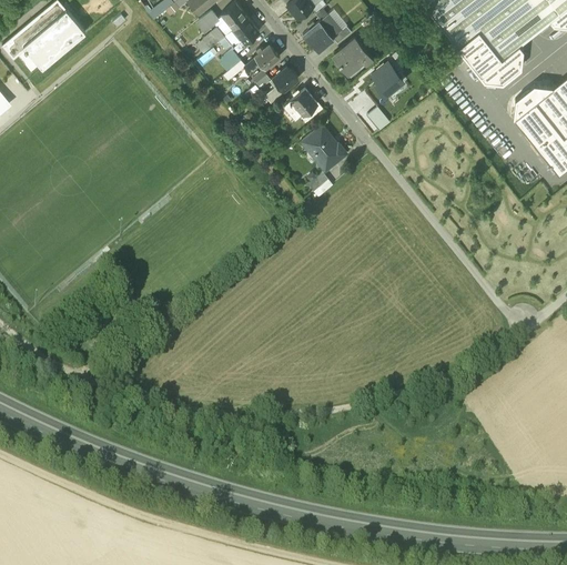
[(181,0),(175,6),(180,11),(189,3),(189,2),(191,0),(181,0)]
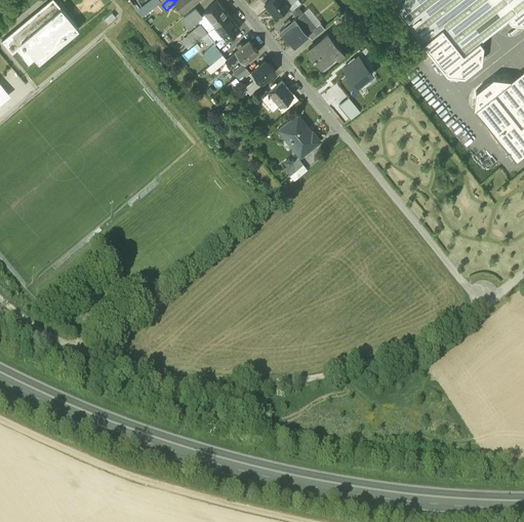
[(195,5),(191,0),(176,0),(174,2),(174,3),(184,14),(195,5)]
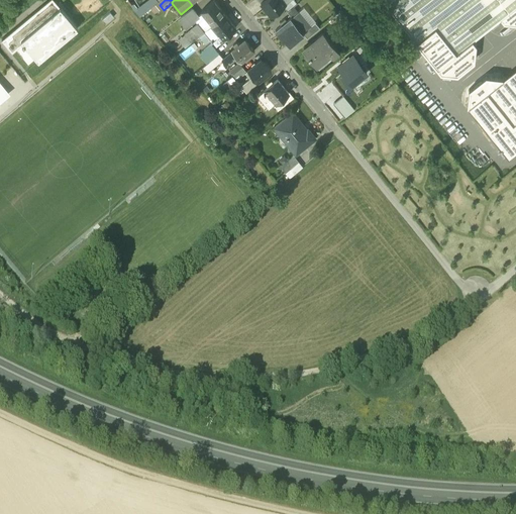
[(269,0),(262,6),(272,19),(286,7),(280,0),(269,0)]
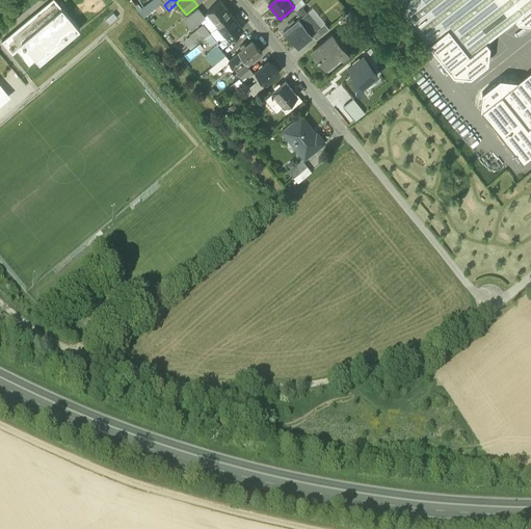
[(530,0),(394,0),(454,76),(470,79),(486,67),(488,50),(485,44),(496,35),(512,23),(530,25),(530,0)]
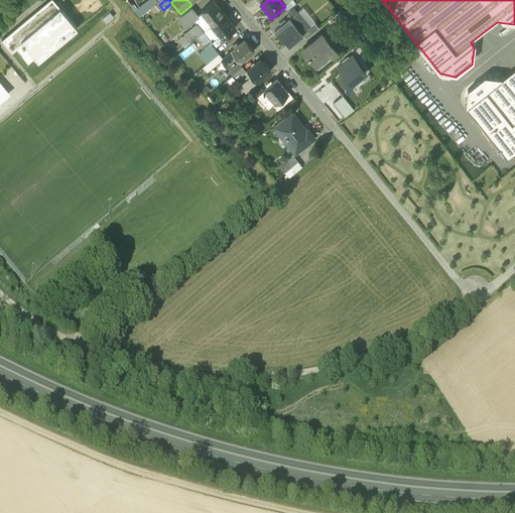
[(52,2),(2,44),(13,56),(23,48),(24,49),(25,49),(21,44),(60,11),(52,2)]
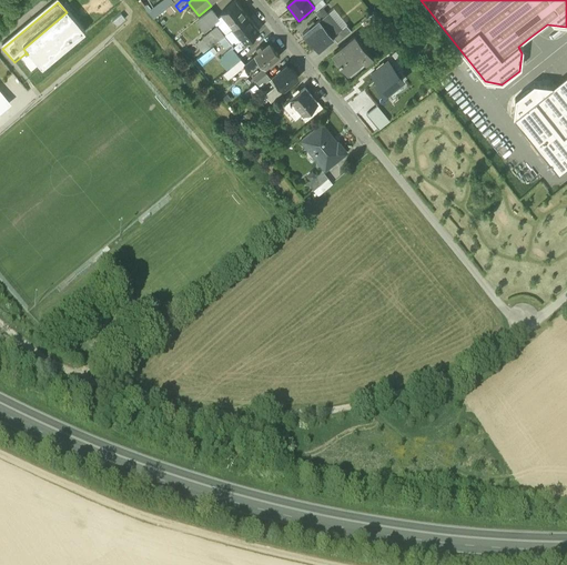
[(236,6),(221,17),(222,19),(233,32),(234,32),(247,20),(249,20),(236,6)]
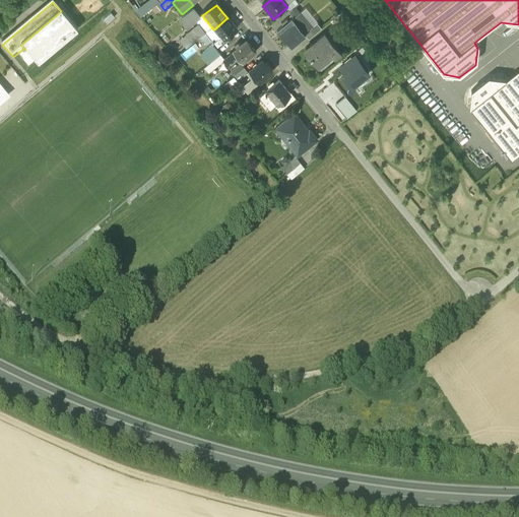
[(61,11),(21,45),(25,50),(40,65),(79,31),(61,11)]
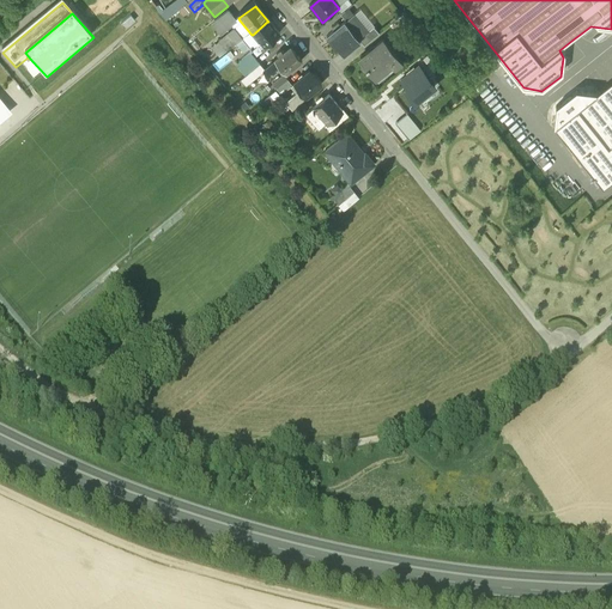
[(229,13),(212,28),(222,38),(232,29),(238,25),(237,23),(229,13)]
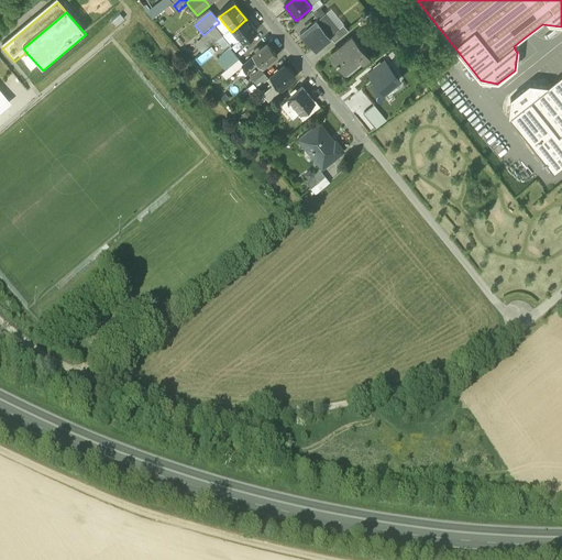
[(313,26),(311,23),(306,28),(309,30),(300,36),(309,46),(310,45),(317,53),(331,41),(330,40),(339,32),(326,15),(313,26)]
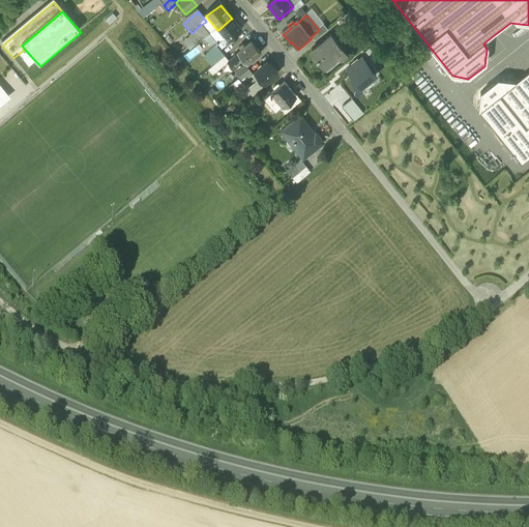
[(357,26),(349,16),(339,24),(348,34),(357,26)]
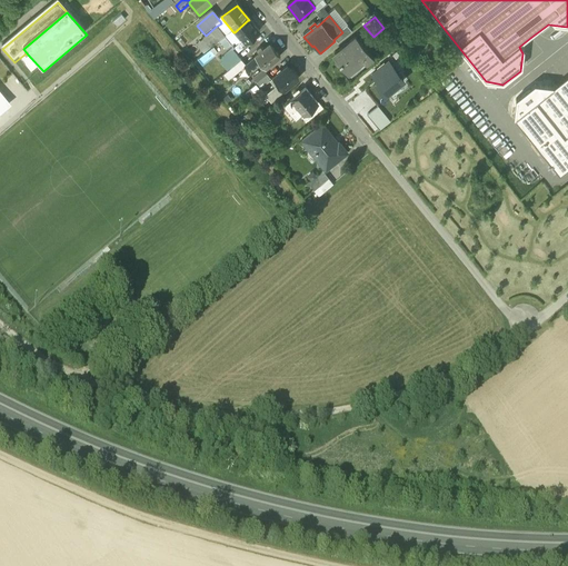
[(113,25),(117,29),(126,22),(121,18),(113,25)]
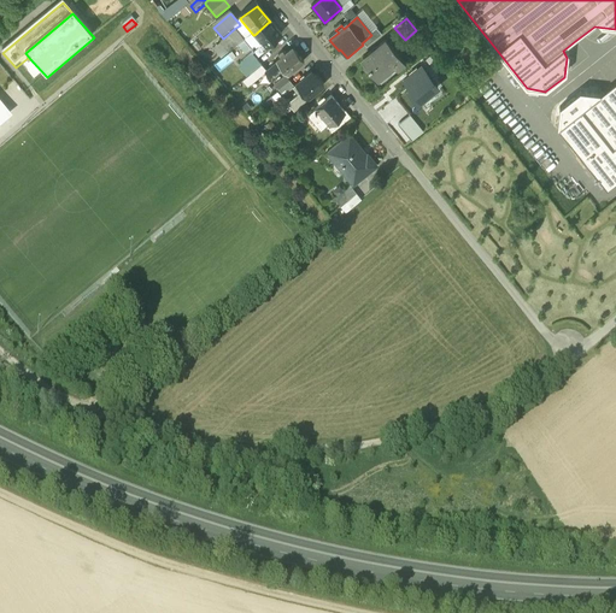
[(253,35),(241,21),(239,23),(240,25),(234,29),(236,33),(245,42),(253,35)]
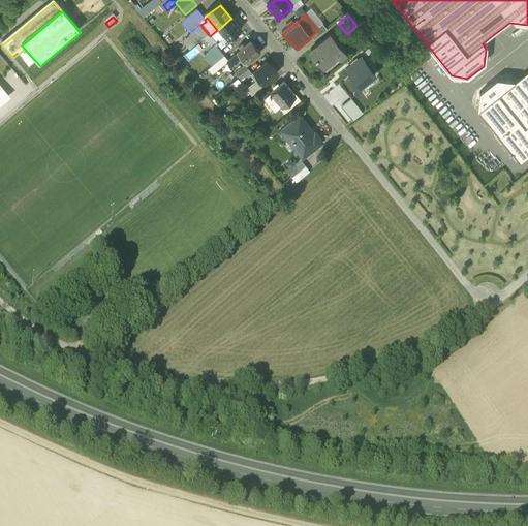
[(230,19),(218,30),(230,45),(236,41),(234,39),(242,32),(230,19)]
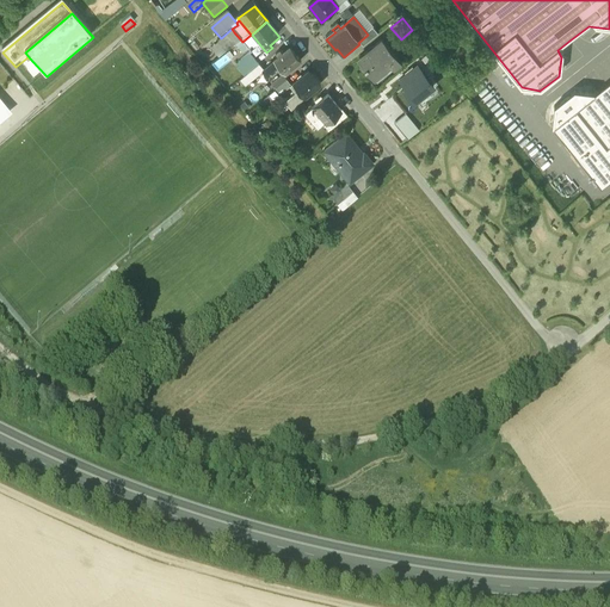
[(374,30),(368,35),(358,43),(359,44),(364,49),(379,36),(374,30)]
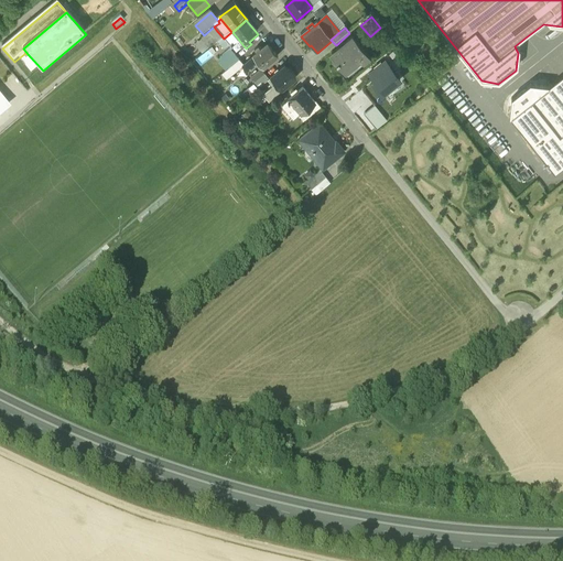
[(224,39),(216,30),(212,34),(218,43),(224,39)]
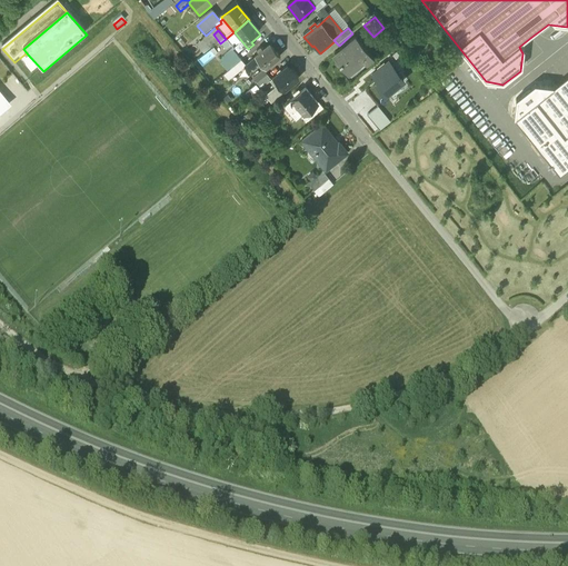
[(232,48),(226,39),(220,43),(227,51),(232,48)]
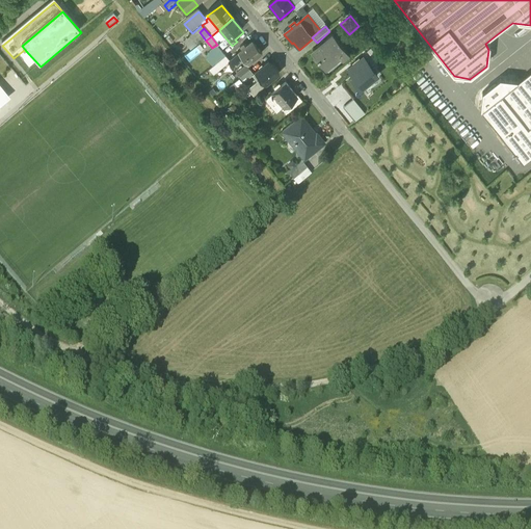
[(349,57),(334,37),(314,53),(319,59),(317,60),(326,72),(340,59),(342,62),(349,57)]
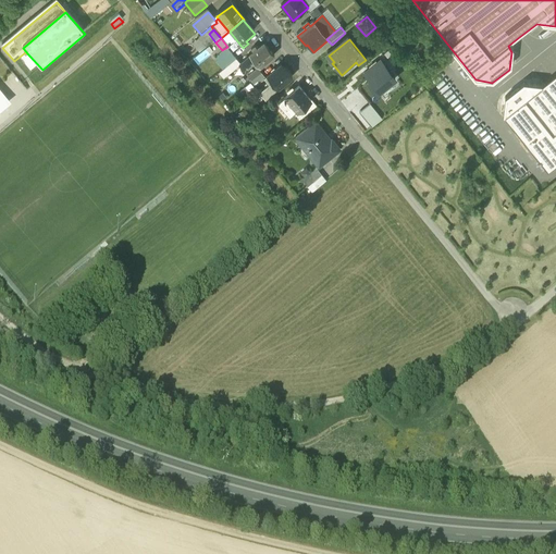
[(264,47),(258,52),(256,50),(252,53),(255,56),(239,68),(245,74),(256,65),(260,71),(275,59),(264,47)]
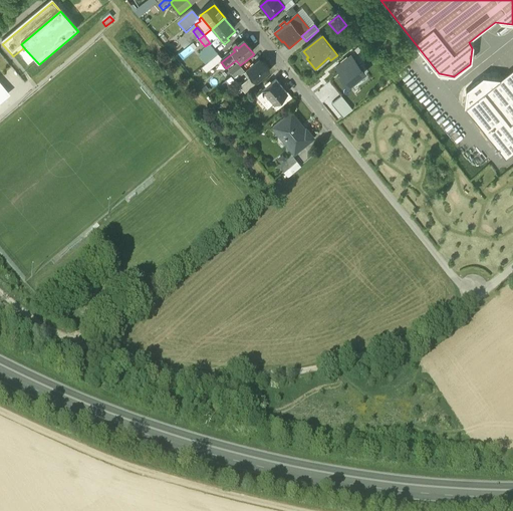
[(219,56),(211,47),(201,54),(209,64),(219,56)]
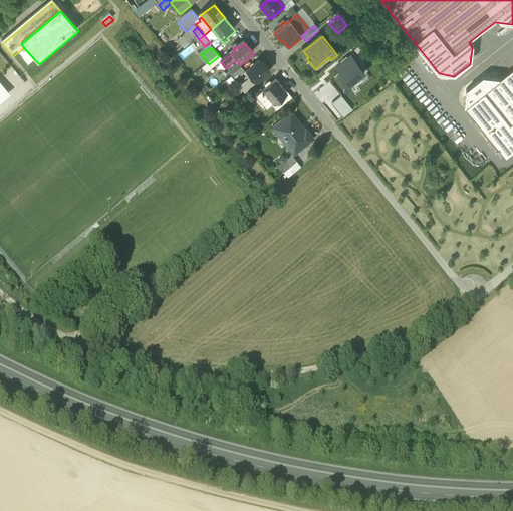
[(352,58),(336,70),(341,76),(339,77),(342,81),(342,80),(346,85),(355,78),(357,80),(364,74),(358,68),(359,67),(352,58)]
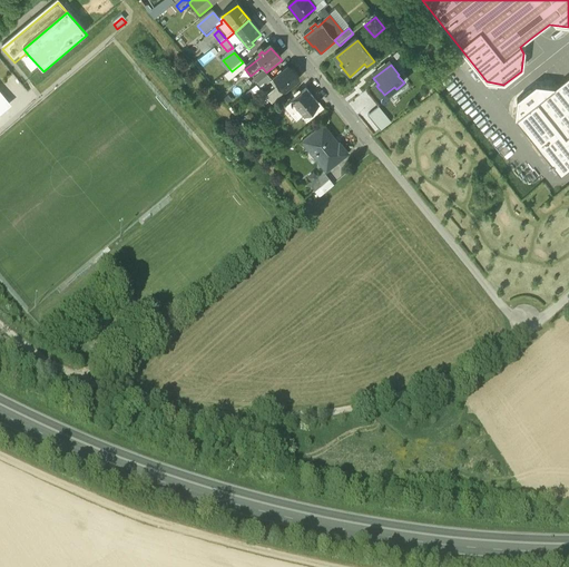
[(272,84),(271,84),(272,85),(276,90),(266,98),(273,106),(300,82),(288,69),(272,84)]
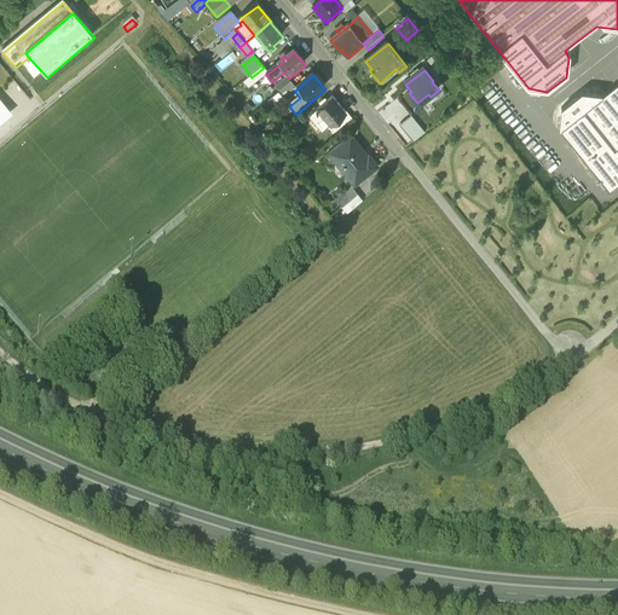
[(287,80),(276,87),(281,93),(290,85),(287,80)]
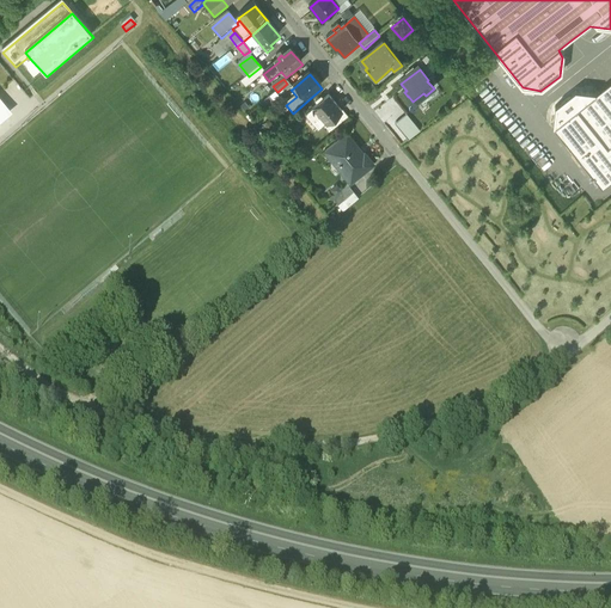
[(277,92),(276,94),(280,99),(292,91),(291,90),(292,90),(287,84),(277,92)]
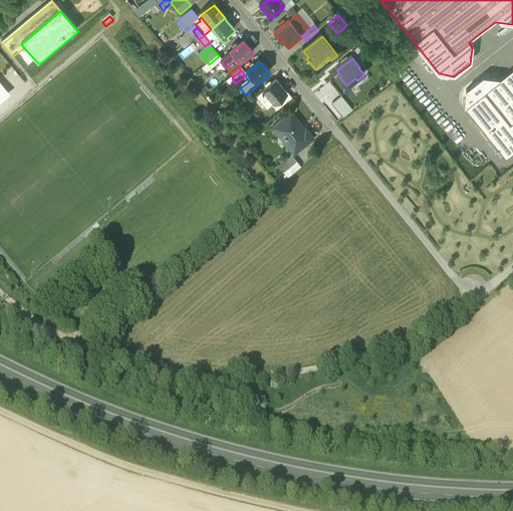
[(512,71),(500,82),(512,97),(512,71)]
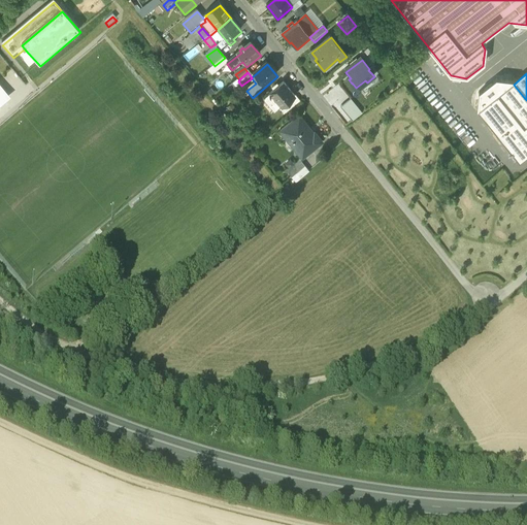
[(482,95),(479,112),(520,163),(526,157),(526,100),(514,85),(497,83),(482,95)]
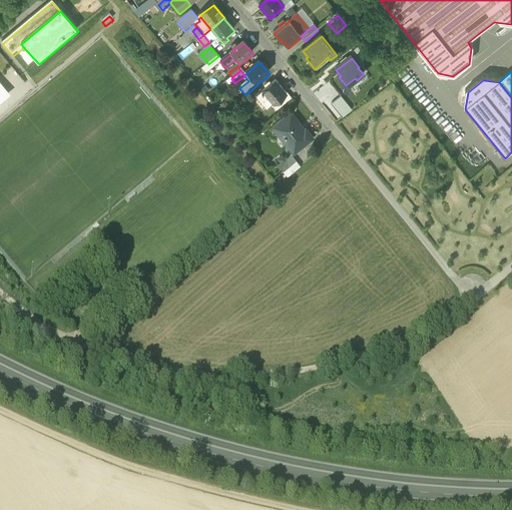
[(276,82),(270,88),(268,85),(266,87),(267,90),(260,96),(266,104),(264,106),(268,110),(271,108),(272,109),(288,96),(276,82)]
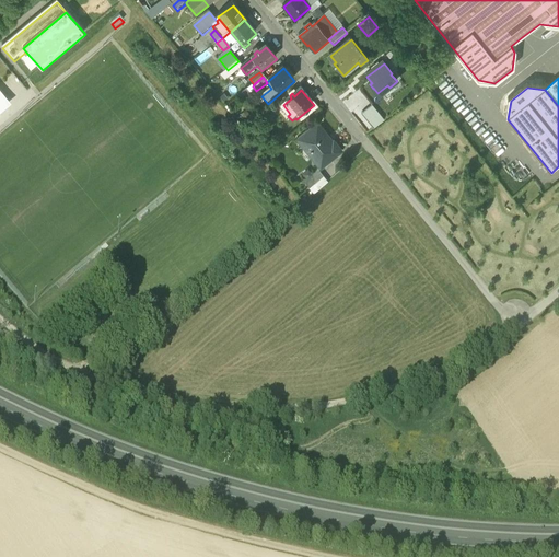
[(0,113),(10,104),(0,92),(0,113)]
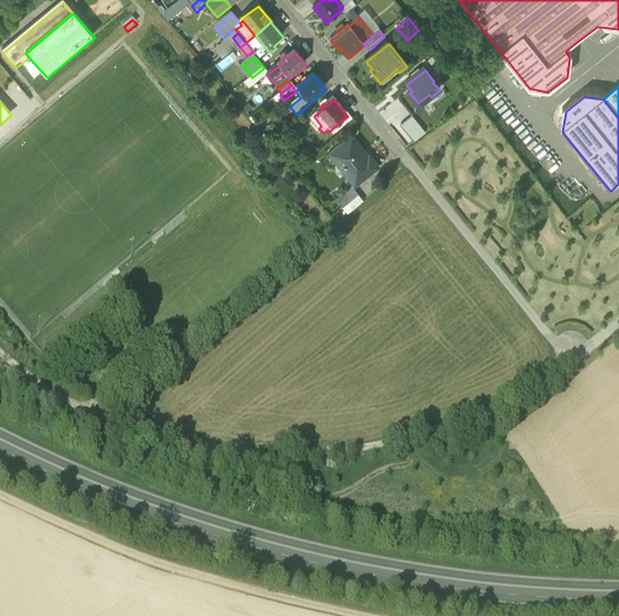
[(348,116),(328,132),(334,139),(354,124),(348,116)]
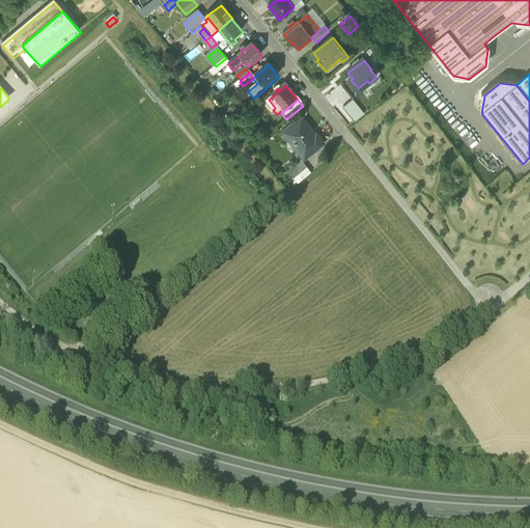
[(364,116),(354,102),(343,110),(355,123),(364,116)]
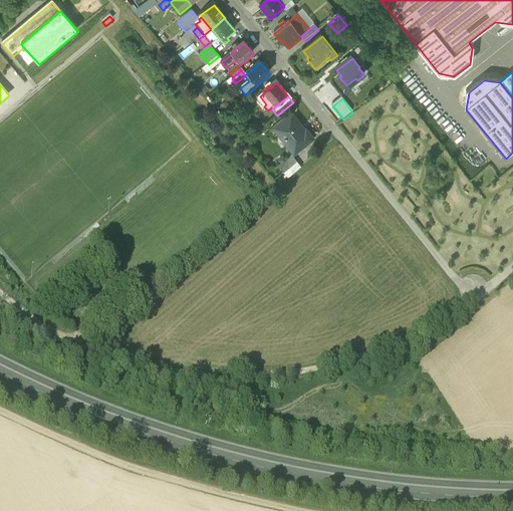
[(243,103),(237,109),(240,112),(246,107),(243,103)]
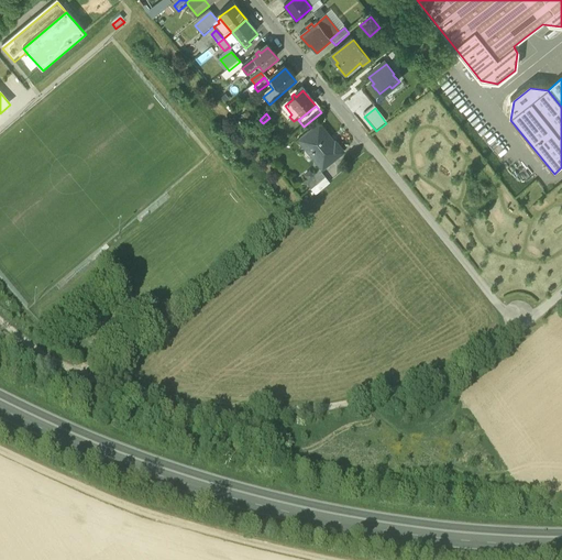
[(331,141),(320,127),(299,143),(323,172),(344,155),(337,144),(334,146),(331,141)]
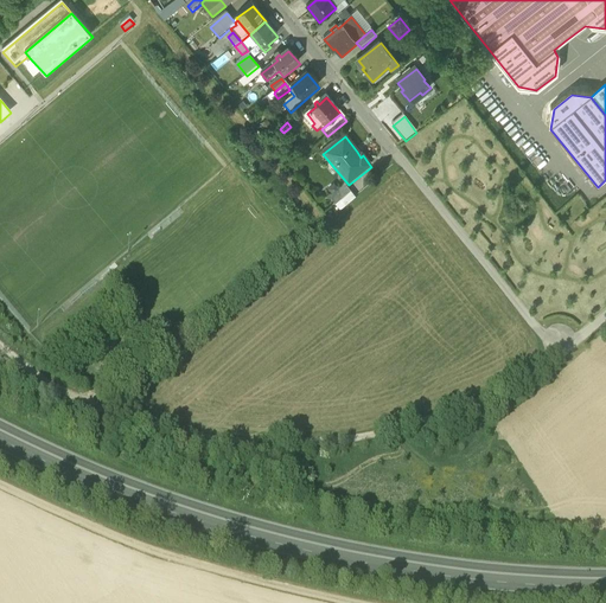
[(345,187),(330,199),(336,206),(351,194),(345,187)]
